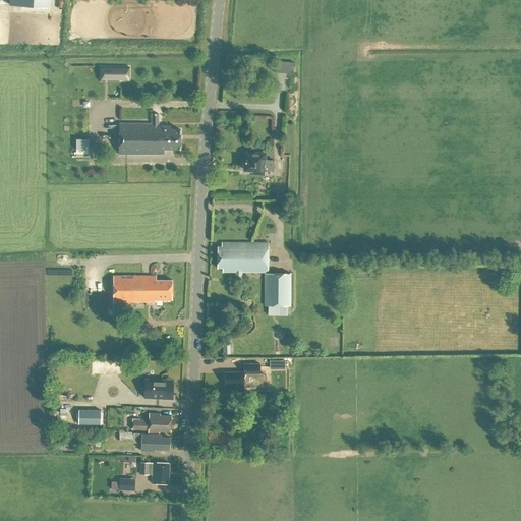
[(129,61),(101,62),(102,76),(130,75),(129,61)]
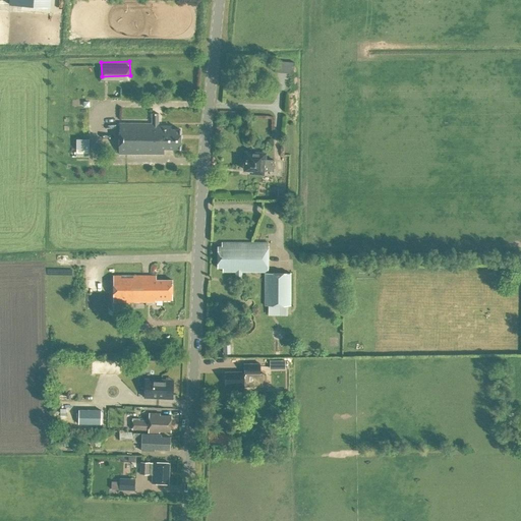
[(275,61),(274,72),(293,74),(294,62),(275,61)]
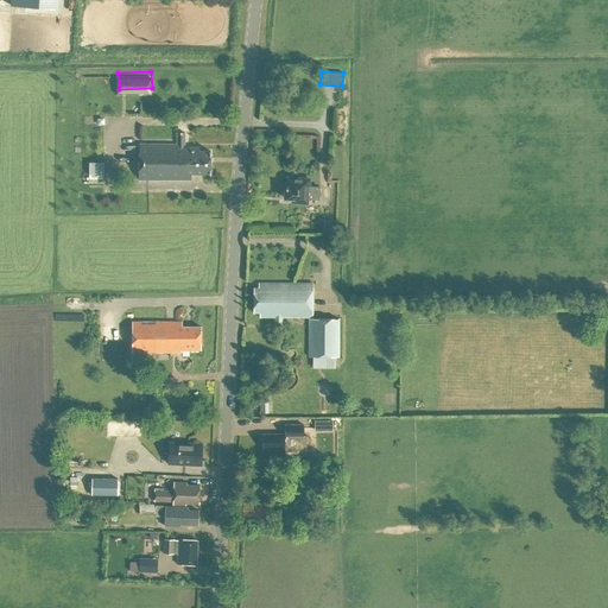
[(188,146),(177,146),(141,145),(140,181),(192,182),(194,175),(213,175),(213,152),(203,151),(203,147),(188,147),(188,146)]
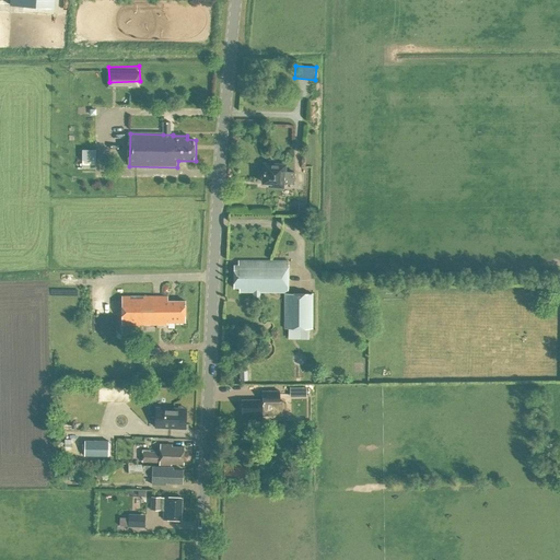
[(98,166),(98,158),(85,158),(85,167),(98,166)]
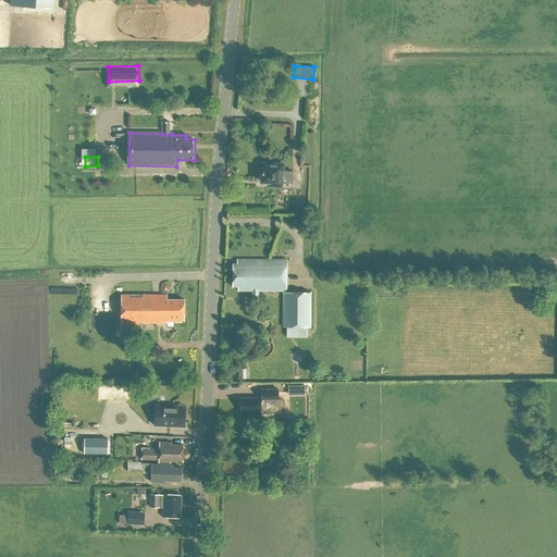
[(295,183),(296,173),(286,172),(286,164),(262,162),(261,183),(270,184),(269,188),(284,189),(285,183),(295,183)]
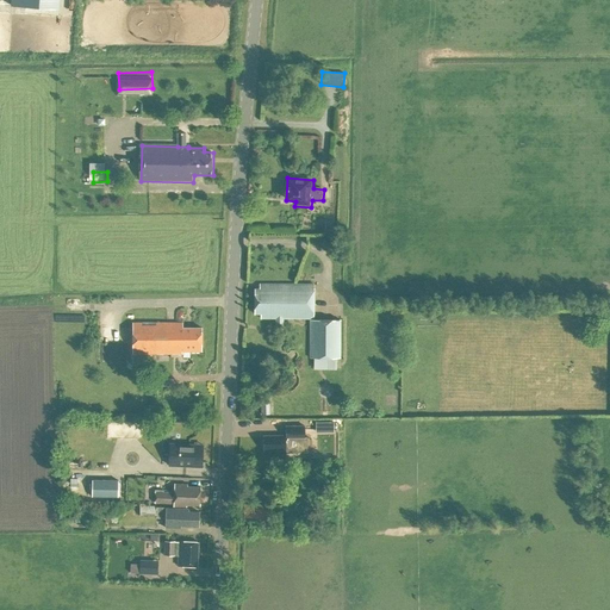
[(284,318),(310,318),(313,318),(313,285),(261,284),(261,288),(255,288),(254,313),(261,313),(261,318),(275,318),(275,329),(284,329),(284,318)]
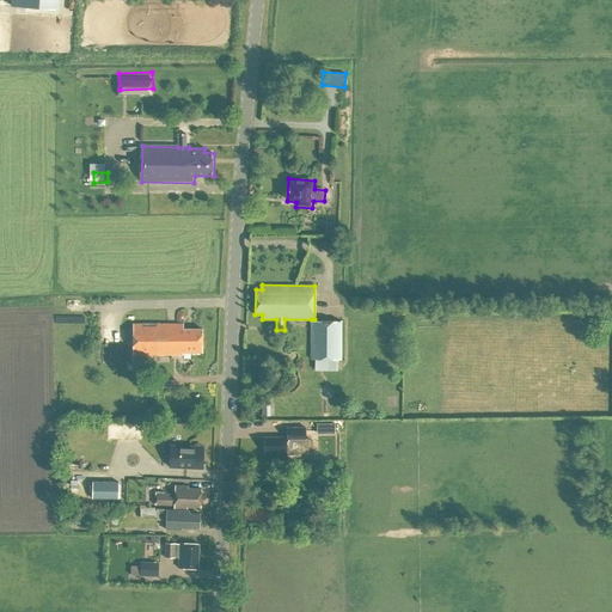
[(314,320),(314,319),(311,319),(311,359),(341,360),(342,320),(314,320)]
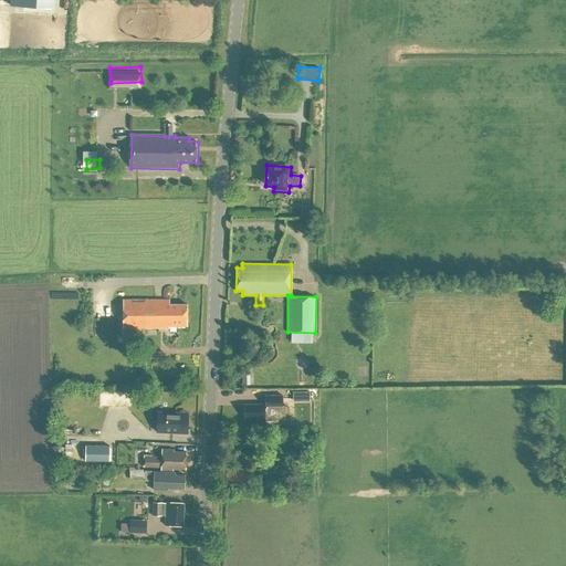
[(124,329),(169,328),(169,326),(188,326),(188,305),(169,305),(169,300),(124,300),(124,329)]
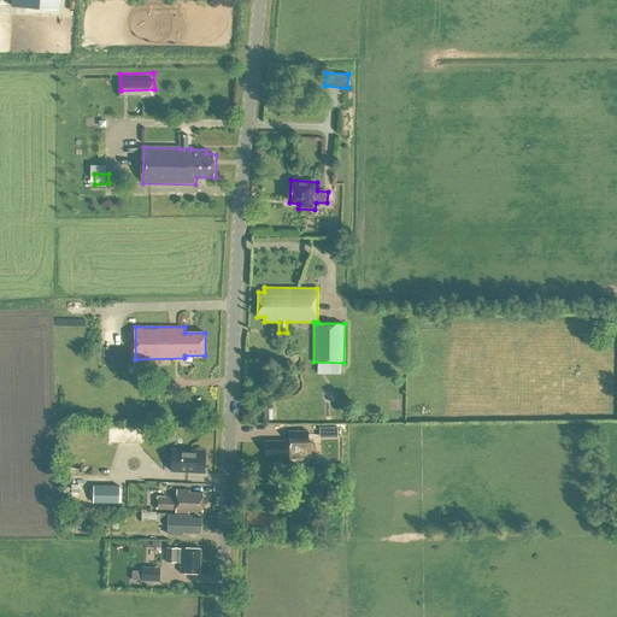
[(157,380),(158,391),(171,391),(170,380),(157,380)]
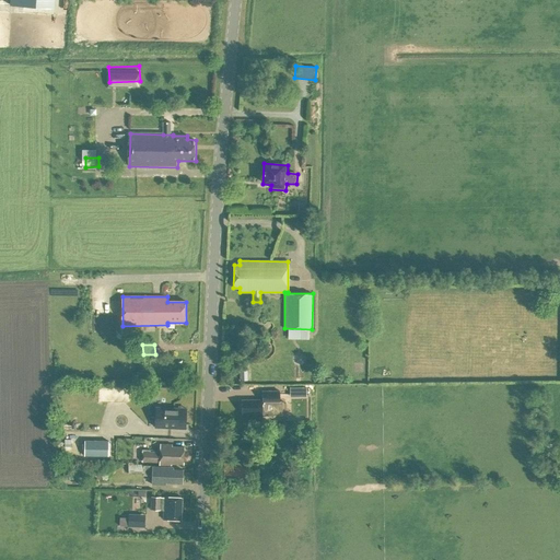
[(125,401),(125,386),(111,386),(109,401),(125,401)]
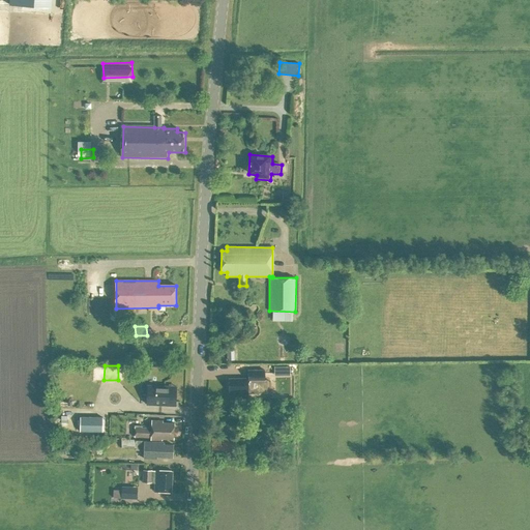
[(248,371),(248,379),(237,379),(237,380),(229,380),(229,382),(227,383),(227,386),(229,387),(229,390),(239,389),(239,391),(248,391),(248,387),(256,387),(256,381),(265,380),(269,380),(269,373),(272,373),(271,366),(264,366),(265,370),(248,371)]
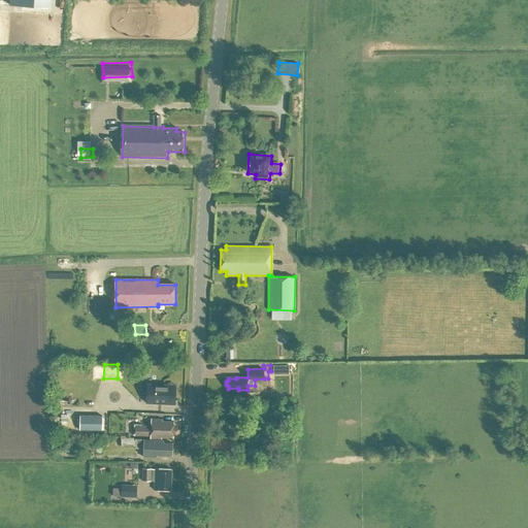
[(158,399),(158,403),(168,403),(168,400),(174,400),(175,389),(168,389),(168,385),(155,385),(155,388),(146,388),(146,402),(156,403),(156,399),(158,399)]
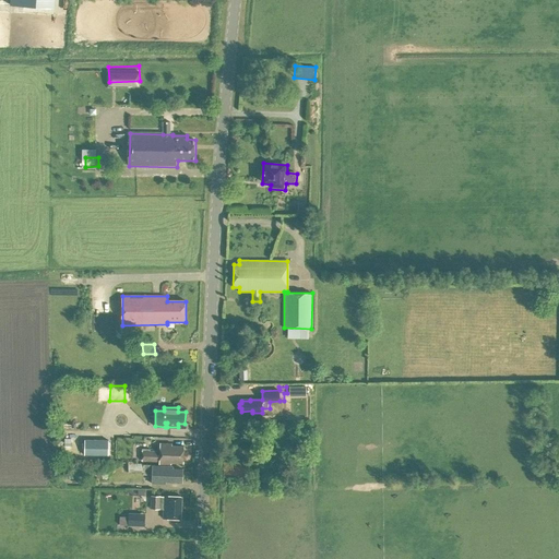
[(108,440),(84,439),(84,455),(108,455),(108,440)]
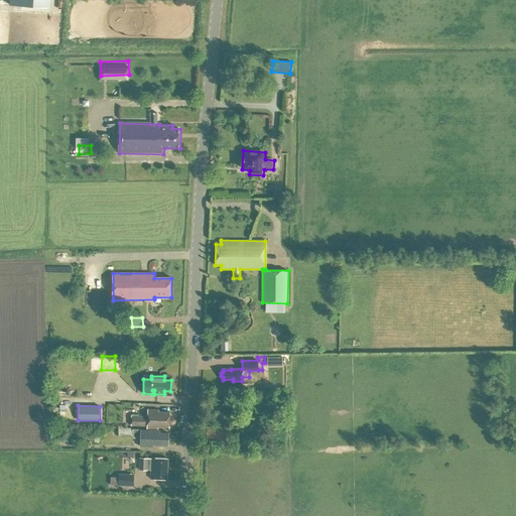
[(161,409),(150,409),(149,417),(133,417),(133,426),(149,427),(149,428),(159,429),(159,428),(171,428),(172,412),(161,411),(161,409)]
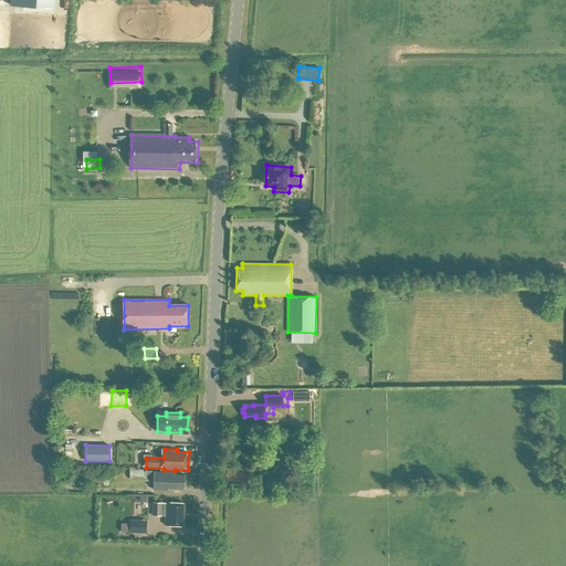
[(253,465),(239,465),(239,469),(228,468),(228,480),(238,480),(238,482),(253,482),(253,465)]
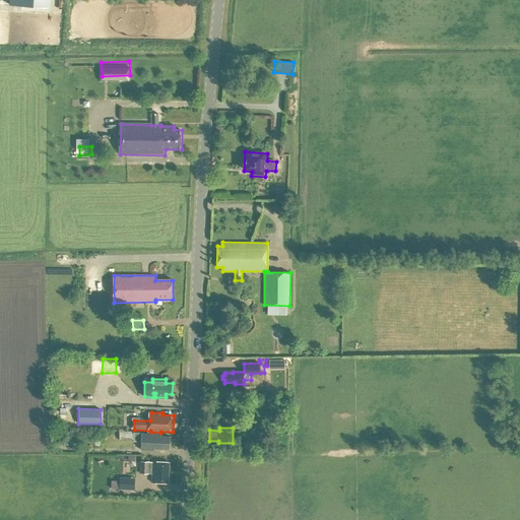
[(135,442),(135,432),(127,432),(127,431),(122,431),(122,432),(121,432),(121,442),(135,442)]
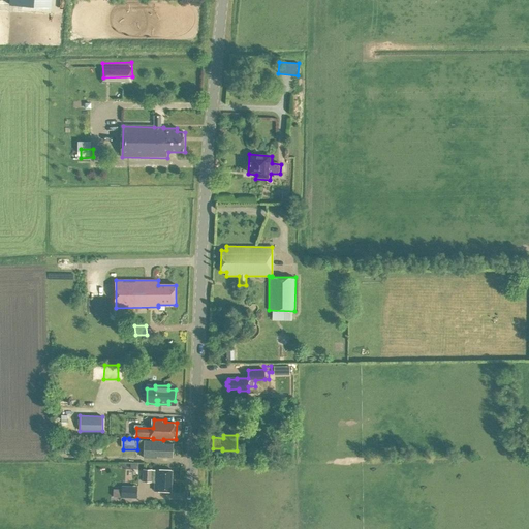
[(175,458),(176,444),(165,444),(165,442),(148,441),(147,459),(159,459),(159,457),(175,458)]
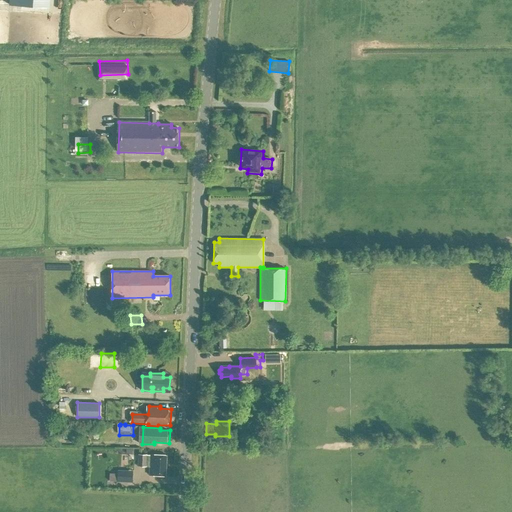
[(151,475),(166,476),(166,455),(140,454),(130,454),(129,460),(140,460),(140,464),(140,467),(151,467),(151,475)]
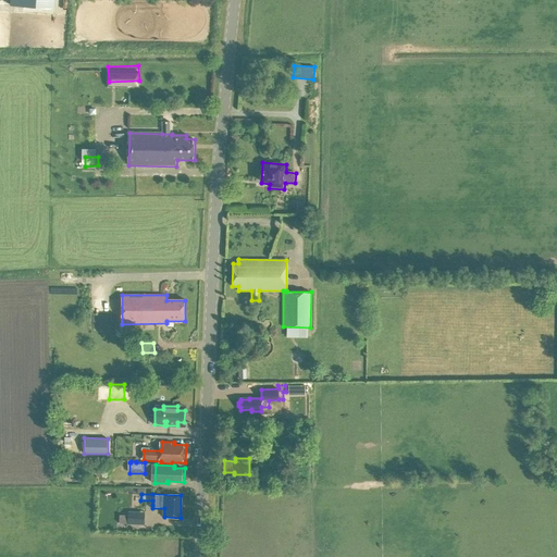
[(144,520),(144,516),(134,516),(127,515),(127,523),(144,524),(144,520)]
